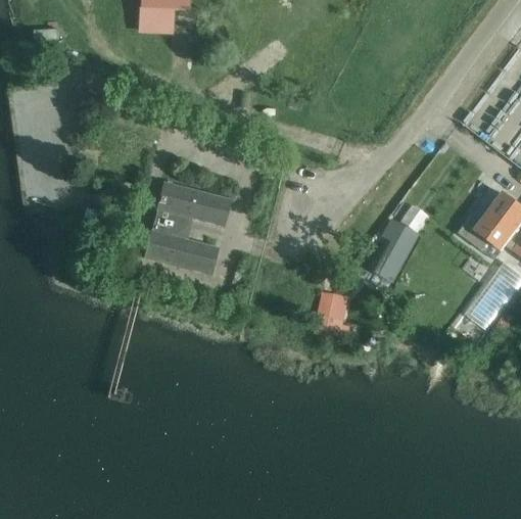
[(167,8),(180,9),(180,0),(145,0),(145,26),(167,27),(167,8)]
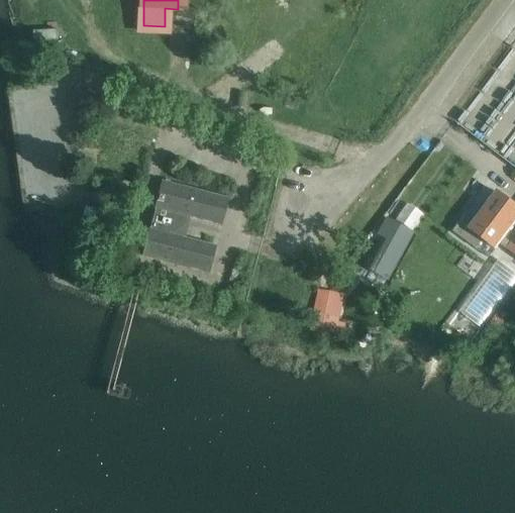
[(161,179),(141,251),(206,269),(213,243),(171,232),(177,209),(218,220),(225,195),(161,179)]
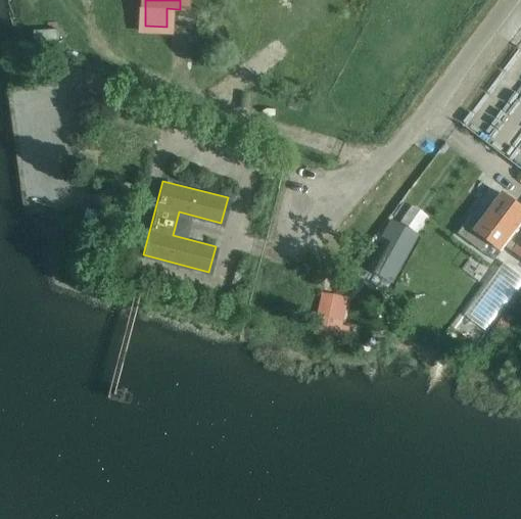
[(520,204),(502,190),(480,219),(471,211),(458,231),(481,246),(485,240),(499,249),(520,219),(520,204)]
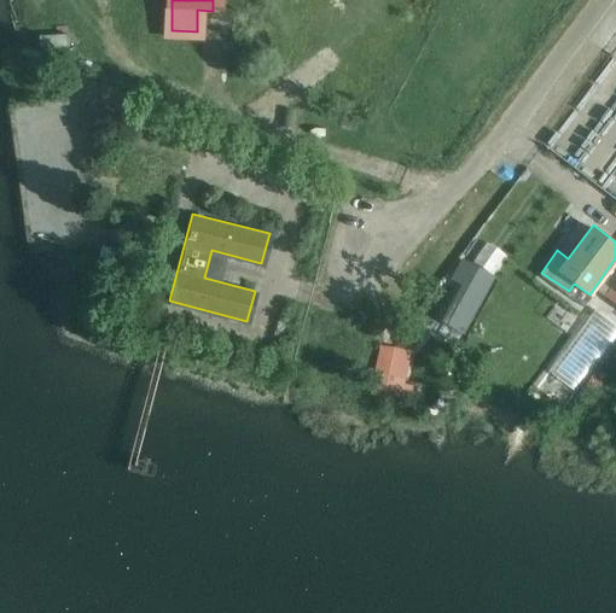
[(114,245),(99,241),(97,254),(111,257),(114,245)]
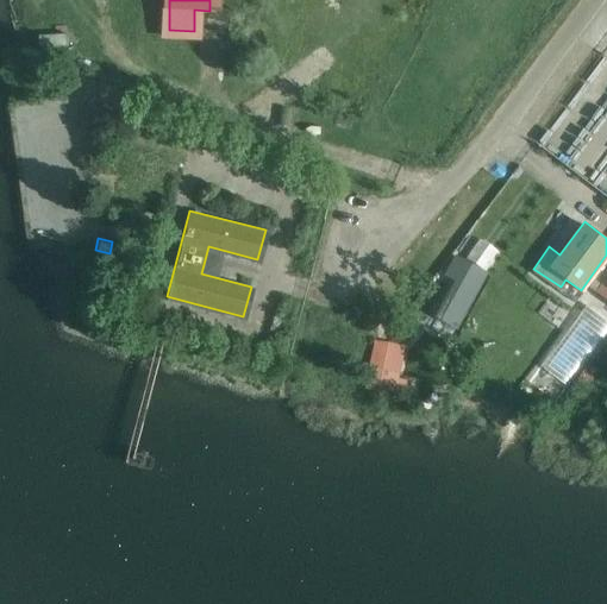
[(488,276),(458,255),(445,275),(456,282),(432,316),(450,329),(488,276)]
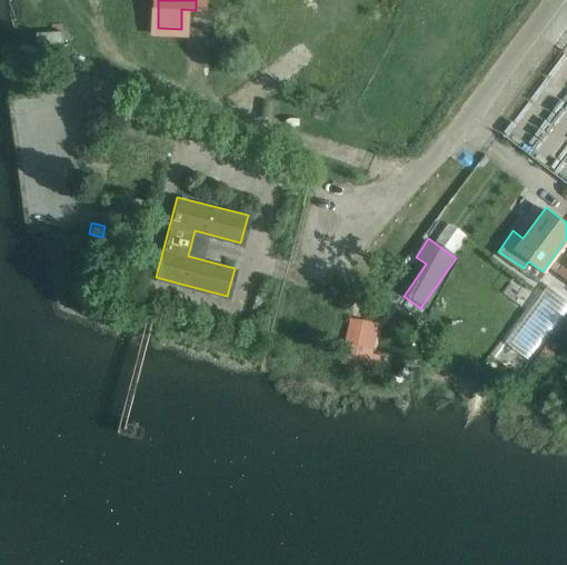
[(566,261),(563,258),(554,269),(566,278),(566,261)]
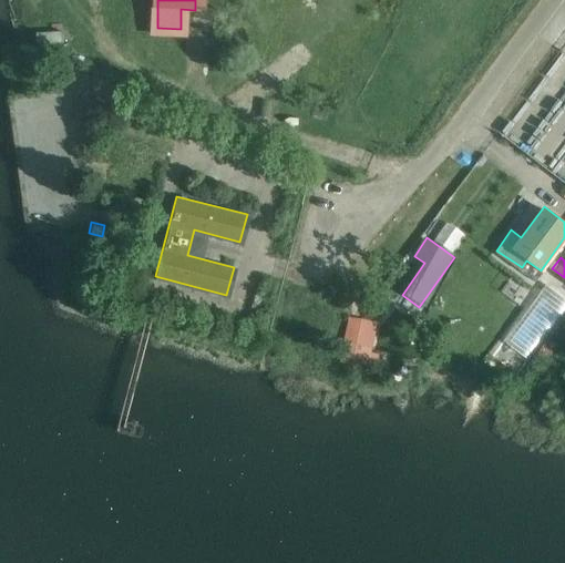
[(564,310),(564,292),(548,280),(506,338),(532,356),(564,310)]
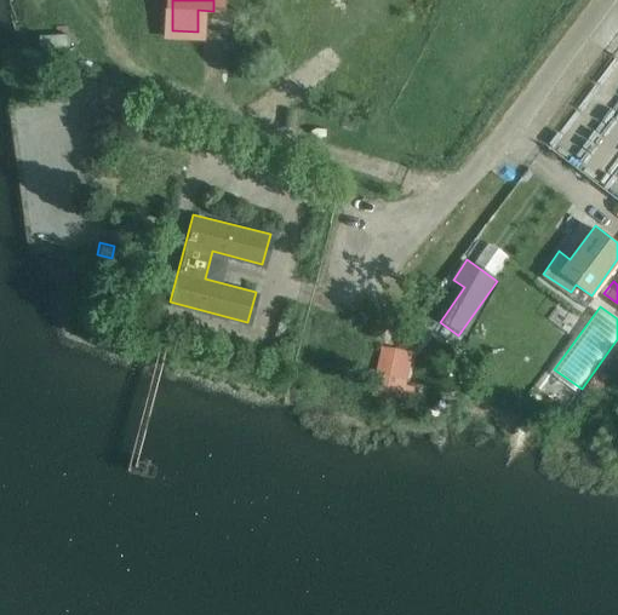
[(394,334),(389,344),(377,362),(371,392),(412,401),(416,383),(389,378),(392,367),(406,373),(416,345),(396,335),(394,334)]
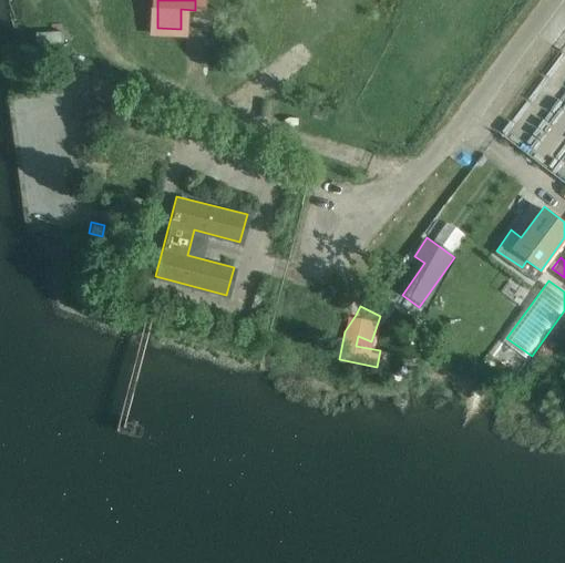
[(548,335),(534,352),(543,359),(557,341),(548,335)]
